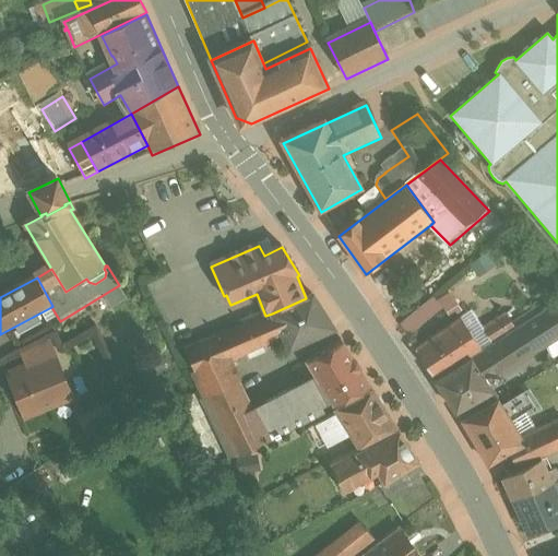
[(334,330),(312,296),(306,298),(272,314),(272,315),(285,338),(291,350),(334,330)]
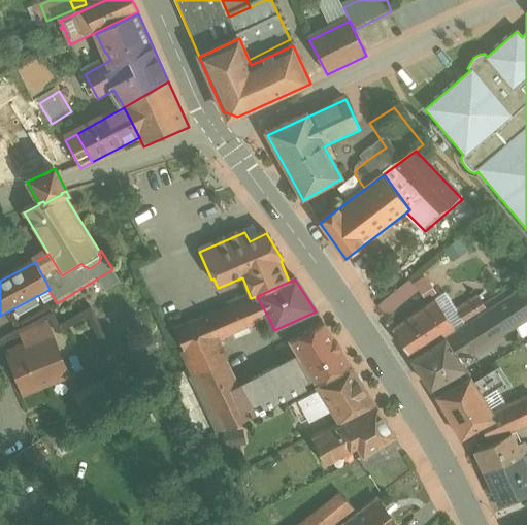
[(428,306),(413,283),(380,305),(394,328),(428,306)]
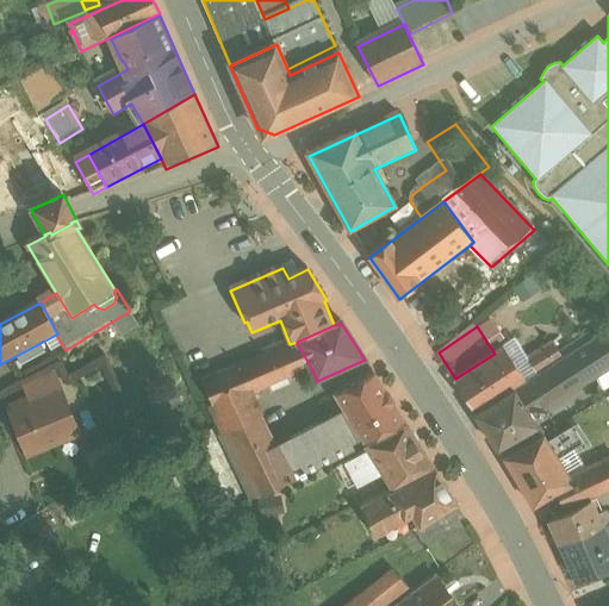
[(608,339),(606,333),(516,393),(527,408),(540,399),(547,411),(608,372),(608,339)]
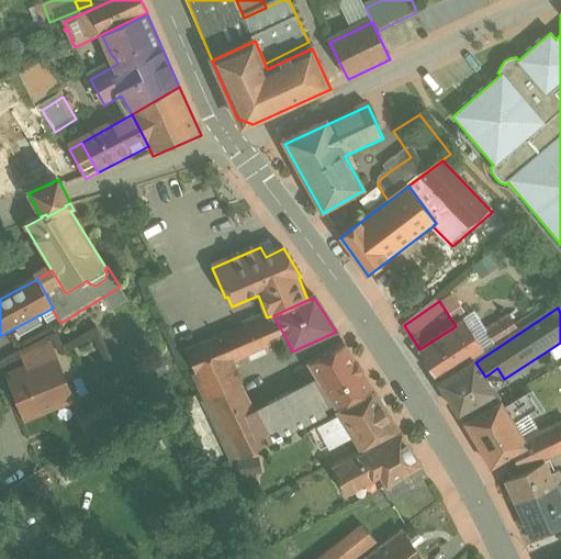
[(273,316),(221,339),(220,338),(186,351),(198,379),(199,379),(231,365),(287,339),(273,316)]
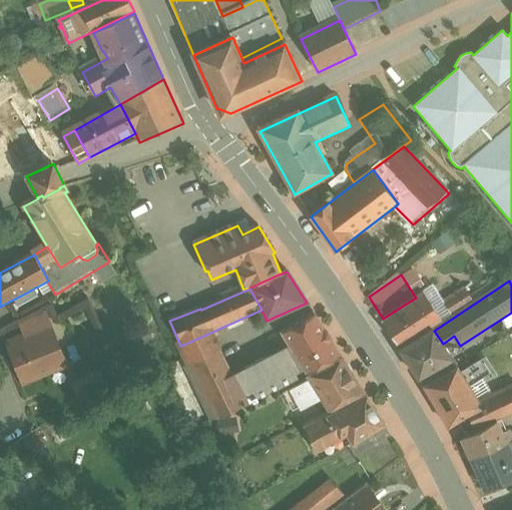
[(465,290),(445,303),(454,316),(474,304),(465,290)]
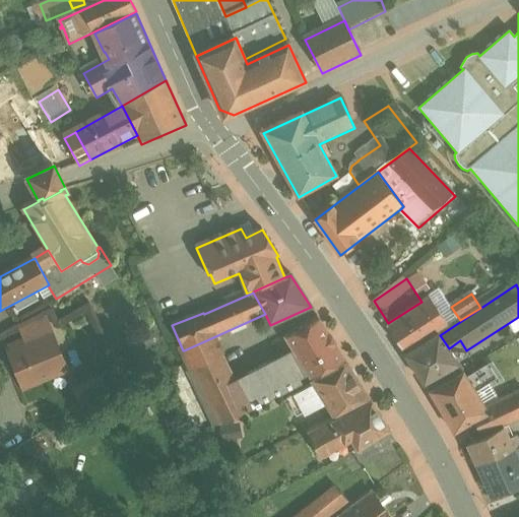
[(430,298),(388,326),(406,354),(439,334),(449,327),(430,298)]
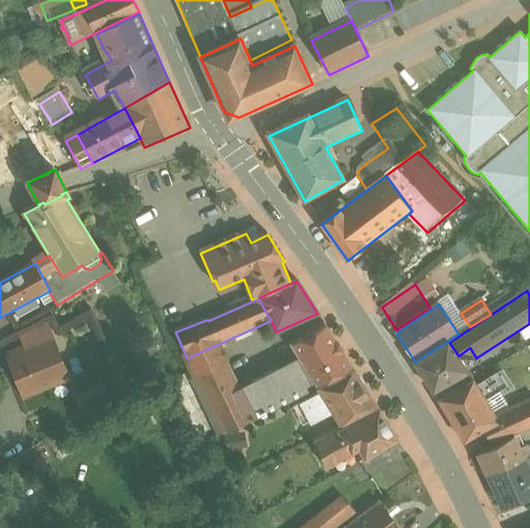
[(353,370),(325,326),(290,343),(302,362),(315,383),(318,388),(353,370)]
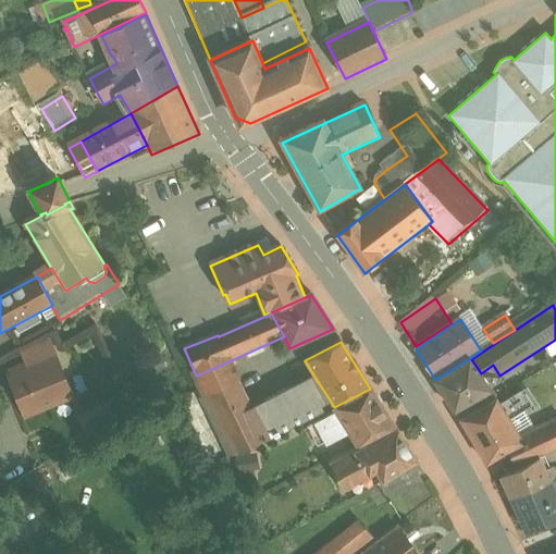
[(50,344),(25,354),(29,366),(56,356),(50,344)]
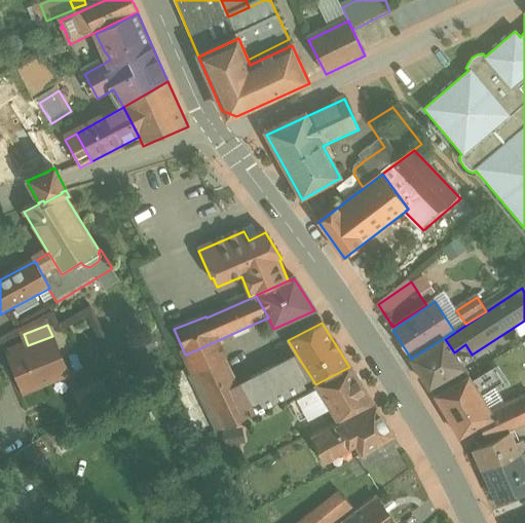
[(28,345),(9,353),(25,391),(68,374),(52,336),(28,345)]
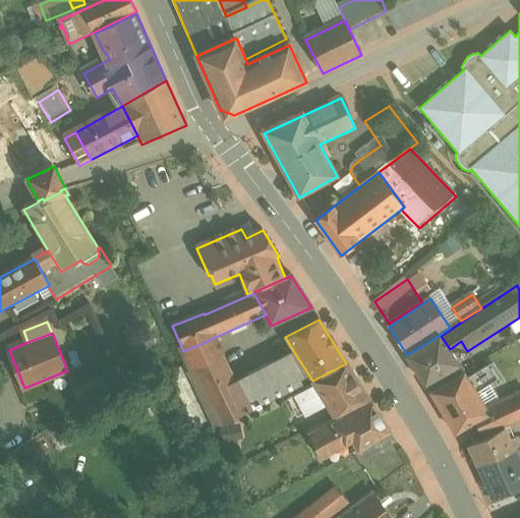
[(440,335),(407,355),(407,356),(430,393),(465,373),(450,349),(441,336),(440,335)]
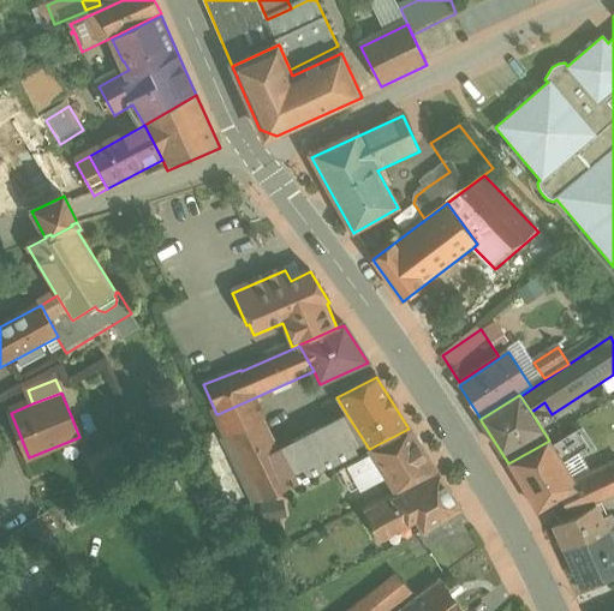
[(252,399),(218,414),(228,438),(264,421),(252,399)]
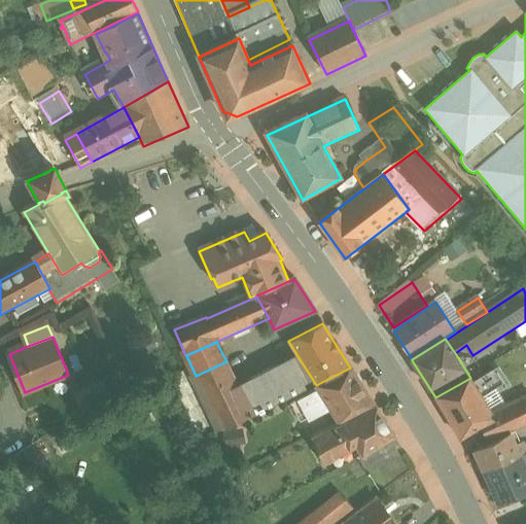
[(292,360),(240,388),(249,409),(248,410),(252,417),(307,389),(305,384),(313,380),(300,359),(293,362),(292,360)]
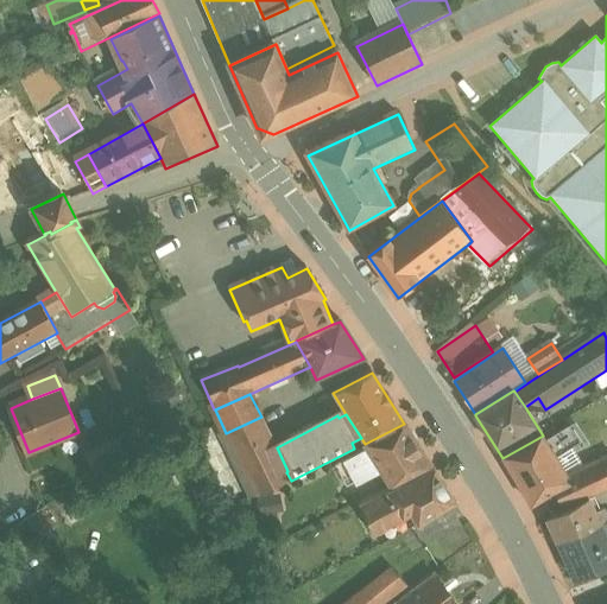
[(277,447),(261,417),(226,433),(258,498),(285,484),(280,475),(286,472),(288,471),(277,447)]
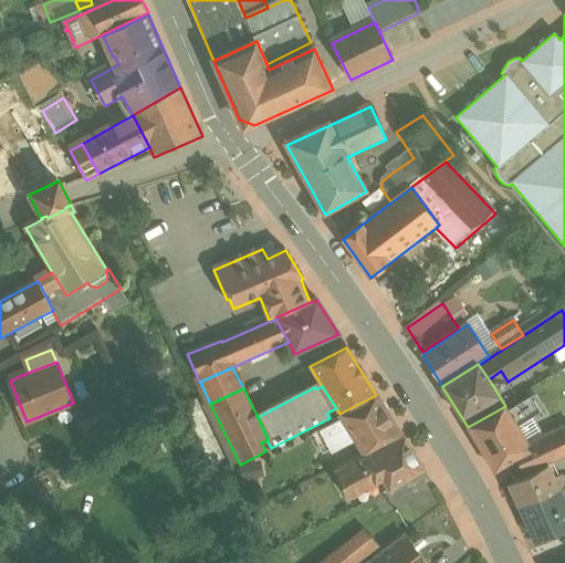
[(403,437),(376,395),(339,414),(338,414),(341,418),(354,438),(365,457),(367,456),(403,437)]
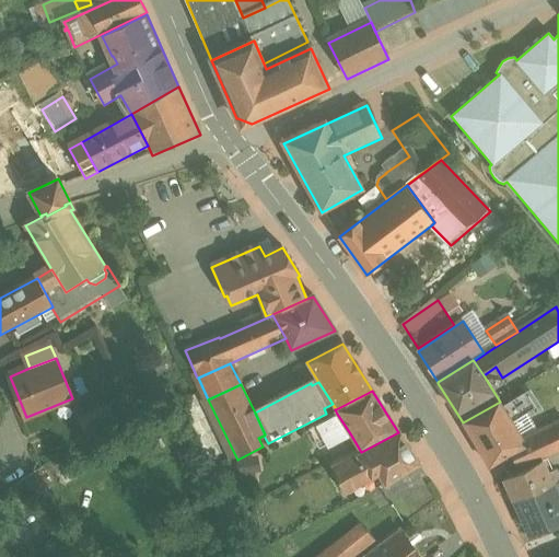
[(500,402),(463,422),(490,467),(512,454),(526,445),(524,441),(512,422),(523,416),(515,403),(504,409),(500,402)]
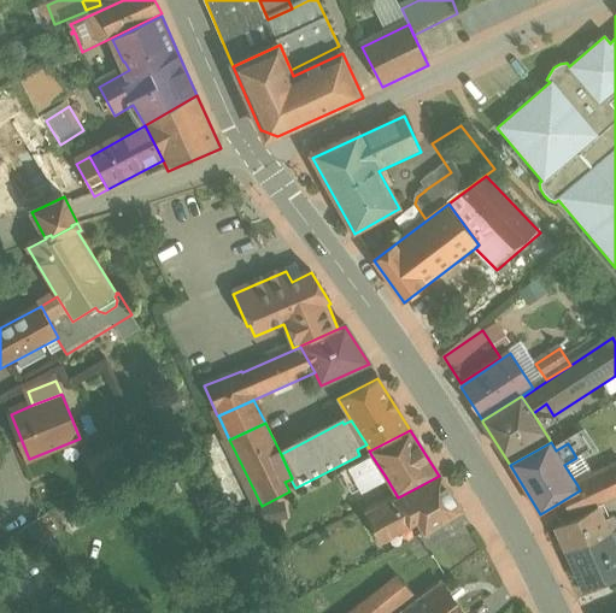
[(386,477),(371,455),(348,469),(361,490),(386,477)]
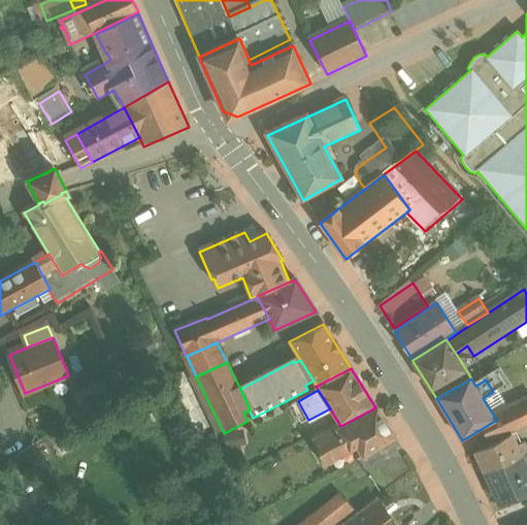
[(526,399),(494,416),(496,420),(483,428),(490,445),(525,428),(526,428),(526,399)]
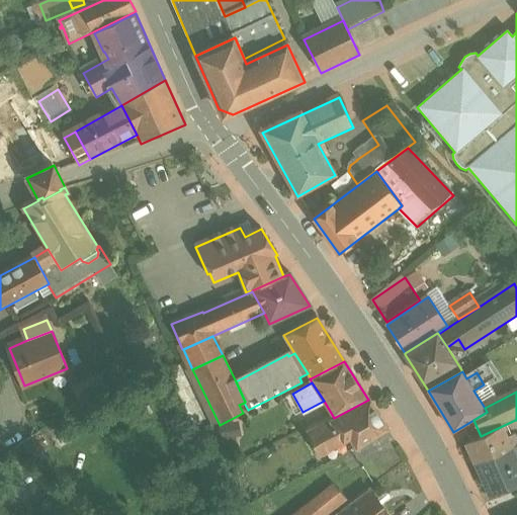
[(388,430),(368,400),(336,417),(349,440),(355,450),(388,430)]
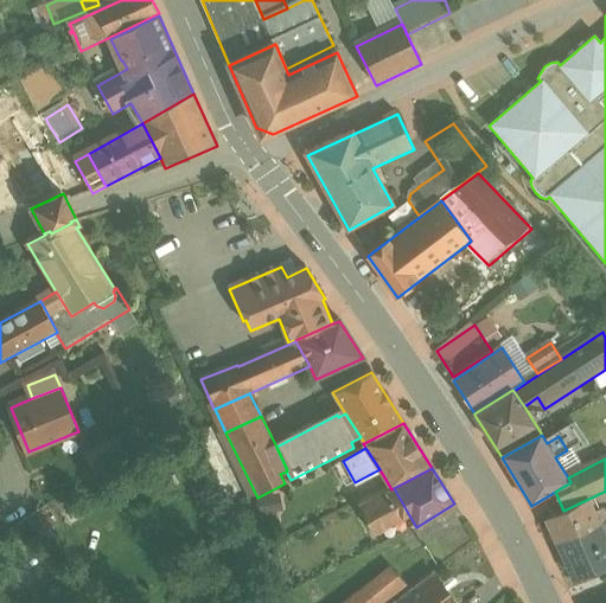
[(409,515),(394,488),(391,489),(359,506),(375,537),(409,515)]
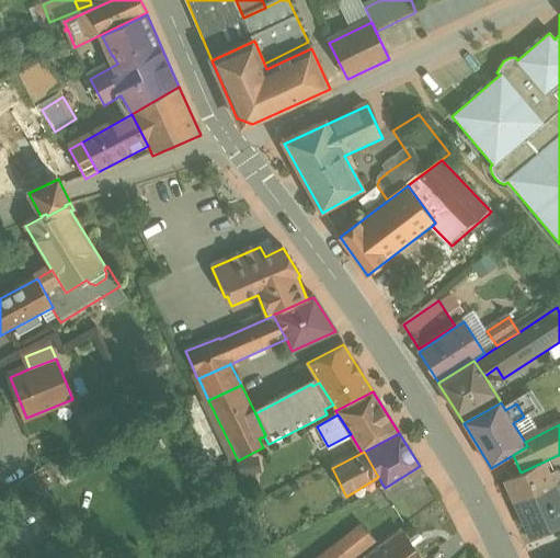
[(544,463),(506,480),(516,503),(559,482),(559,477),(557,471),(549,475),(544,463)]
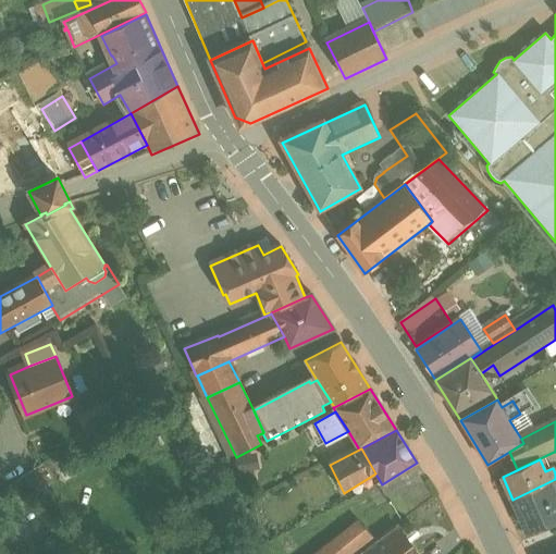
[(555,479),(513,500),(528,532),(555,519),(555,479)]
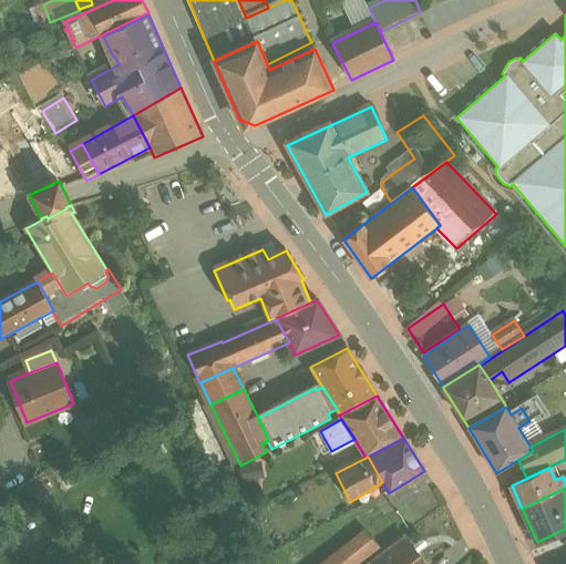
[(383,556),(368,535),(329,563),(422,563),(405,541),(383,556)]
